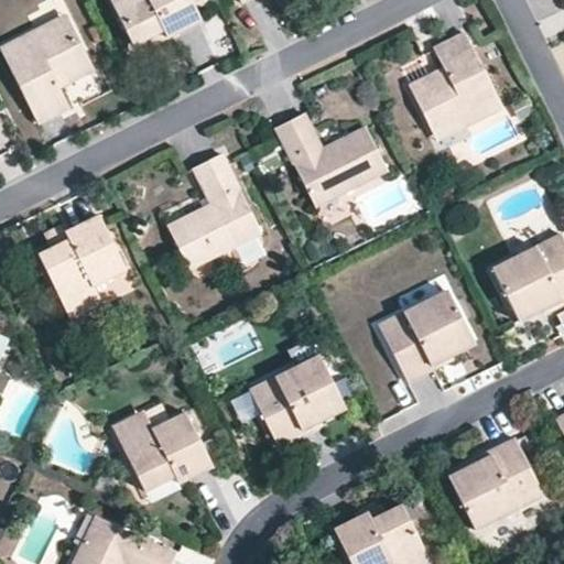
[(149,33),(159,29),(162,34),(198,18),(190,0),(110,0),(132,42),(149,33)]
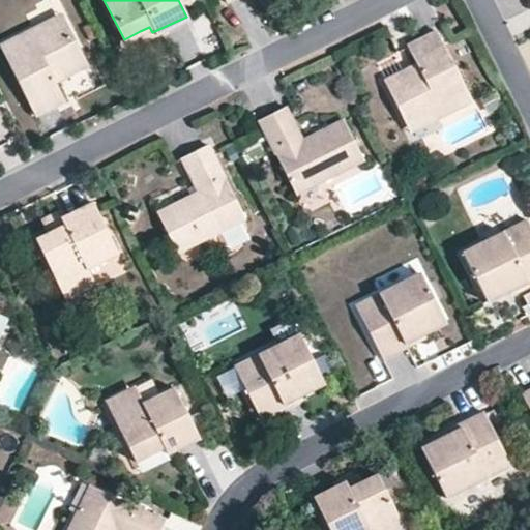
[(63,26),(59,18),(32,31),(36,39),(63,26)]
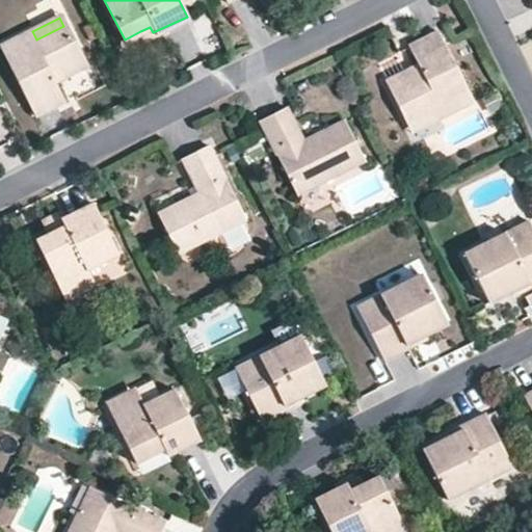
[(32,31),(0,47),(0,51),(33,117),(62,103),(54,85),(85,70),(63,26),(36,40),(32,31)]
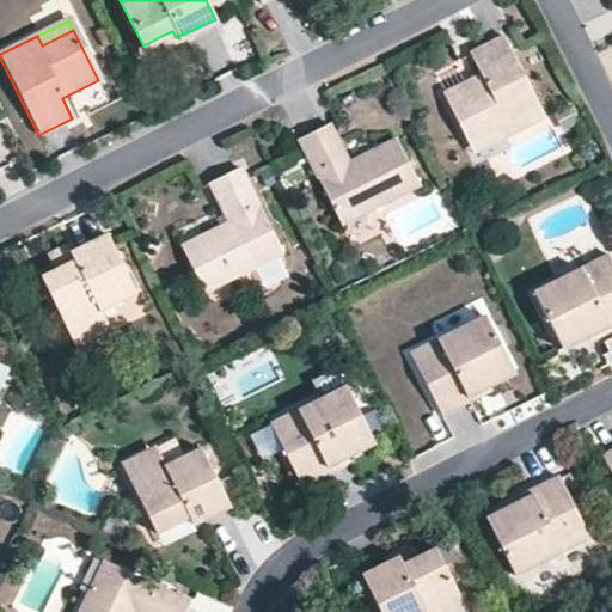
[(176,37),(172,31),(161,36),(165,43),(176,37)]
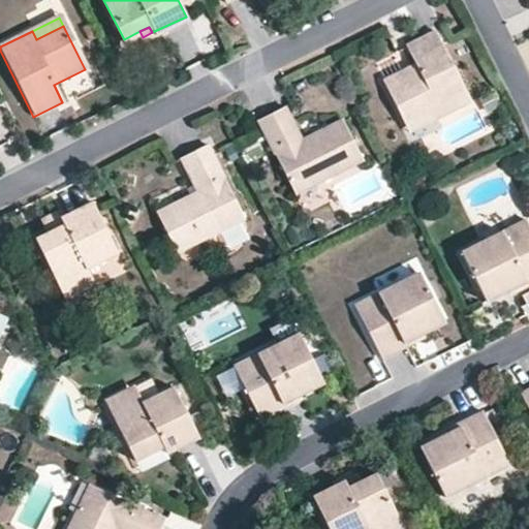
[(436,28),(406,41),(414,62),(383,78),(405,121),(431,109),(435,116),(470,98),(436,28)]
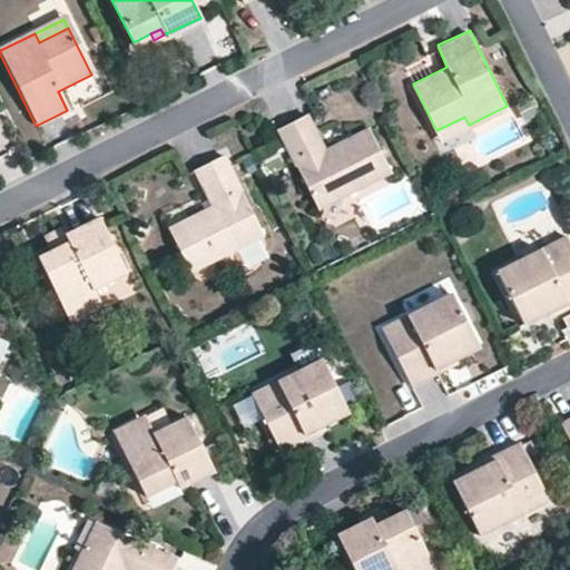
[(306,114),(277,127),(316,205),(389,168),(369,127),(325,149),(306,114)]
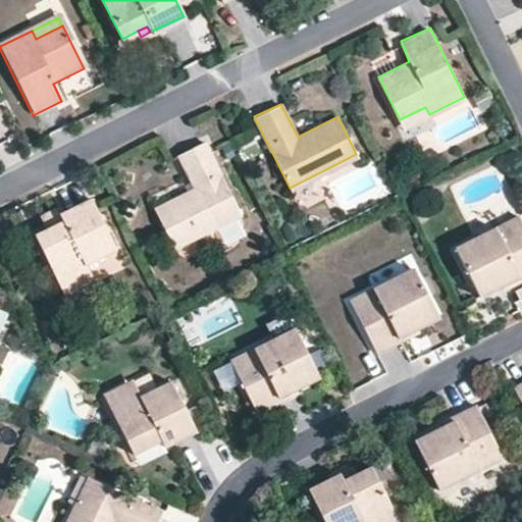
[(400,119),(404,126),(429,114),(425,107),(400,119)]
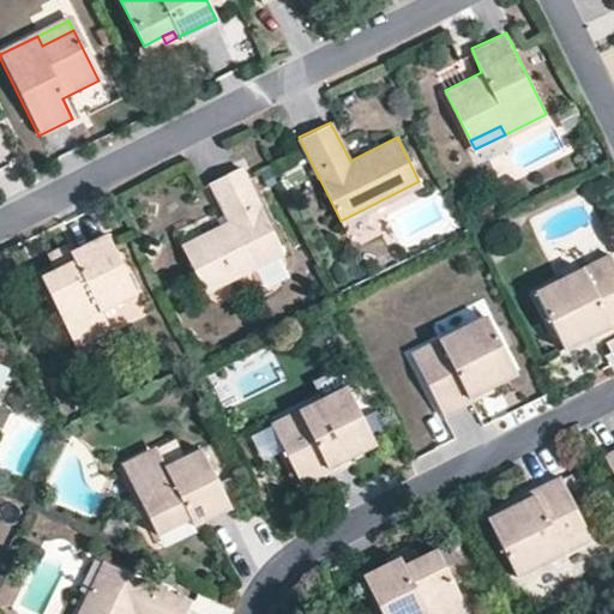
[(180,248),(203,292),(282,253),(236,168),(205,184),(227,226),(180,248)]
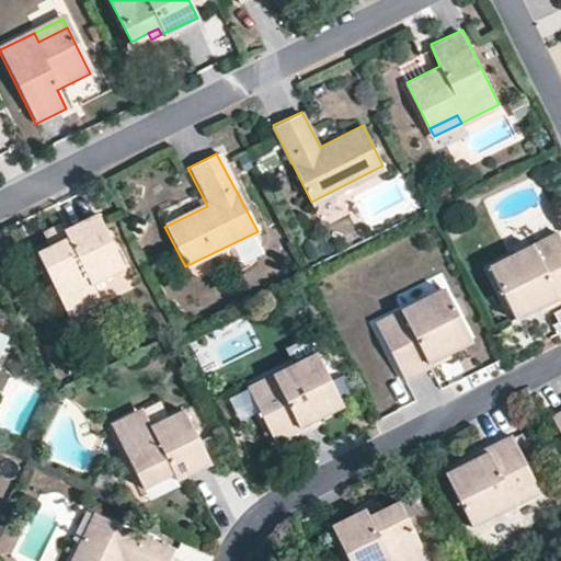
[(92,292),(89,284),(119,268),(93,216),(60,232),(64,239),(53,245),(36,254),(61,306),(92,292)]
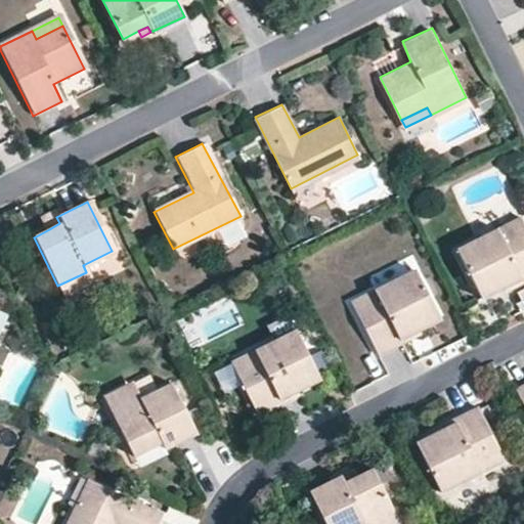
[(500,284),(518,274),(522,280),(523,279),(523,225),(519,214),(454,248),(479,294),(500,284)]
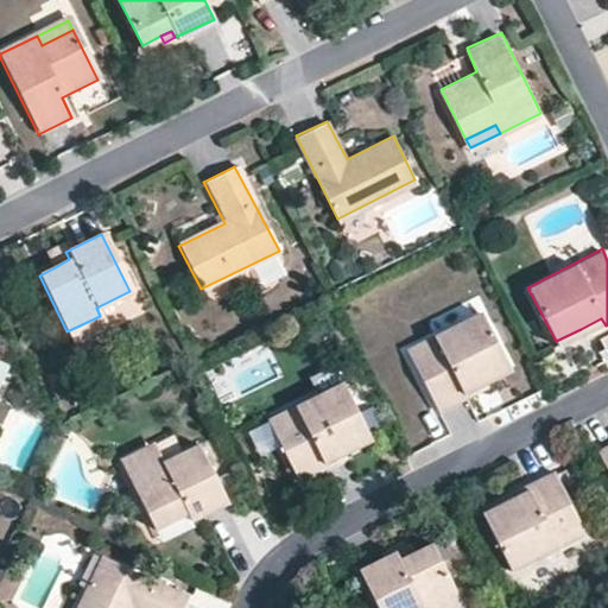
[(69,259),(65,252),(52,258),(57,266),(69,259)]
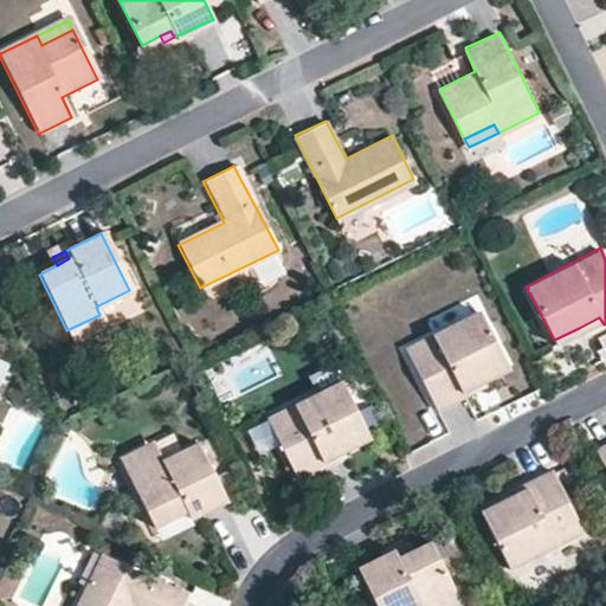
[(463,395),(459,386),(478,376),(505,363),(477,310),(405,348),(436,408),(463,395)]
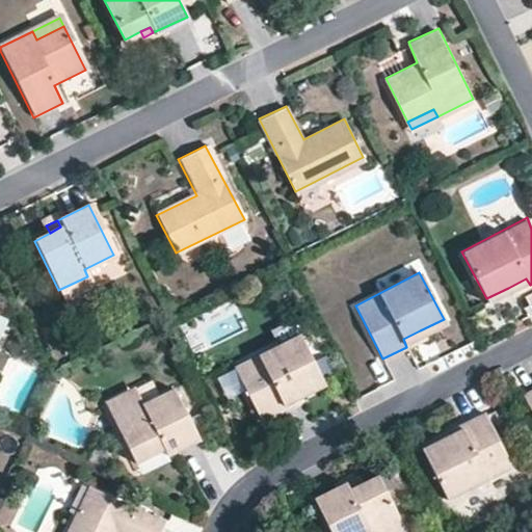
[(91,286),(87,276),(58,290),(63,298),(91,286)]
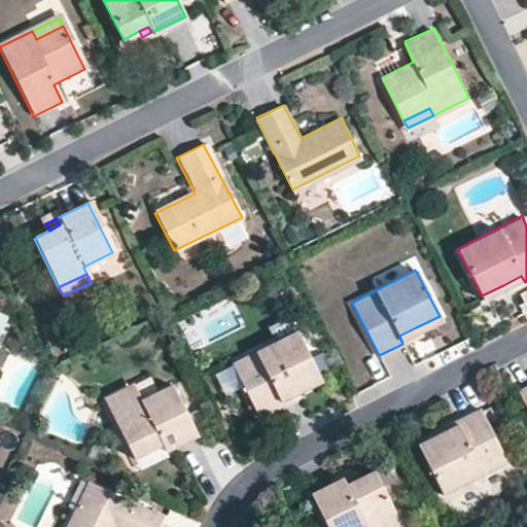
[(525,282),(521,276),(503,285),(506,291),(525,282)]
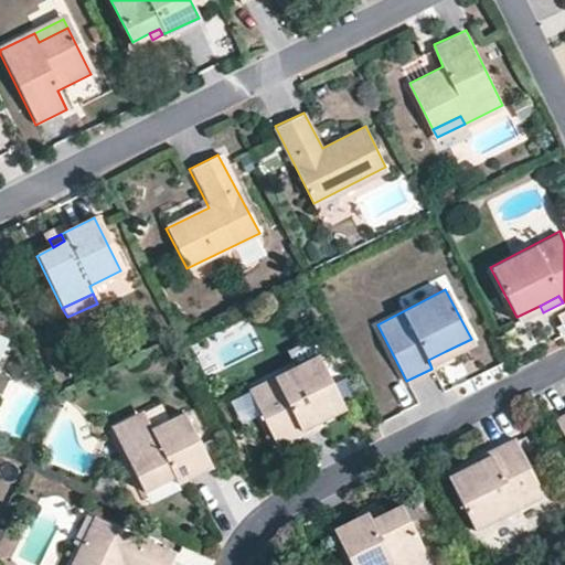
[(296,373),(319,362),(311,344),(287,356),(296,373)]
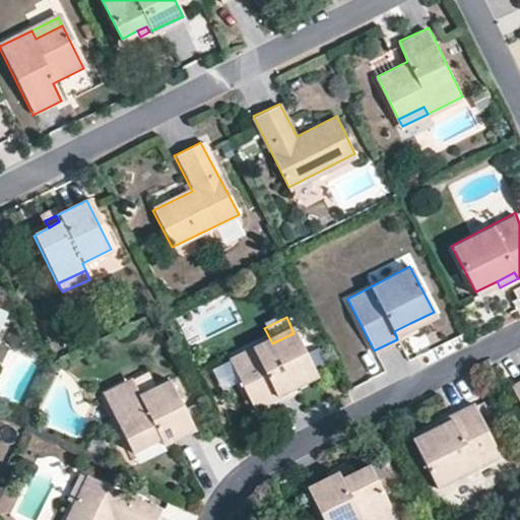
[(394,331),(397,339),(413,331),(410,323),(394,331)]
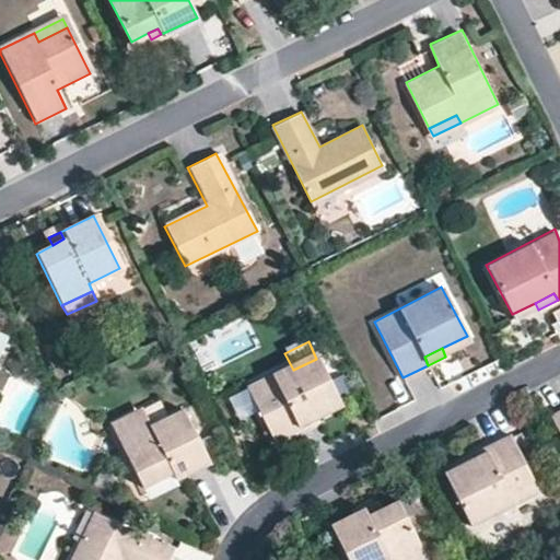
[(293,370),(247,393),(276,448),(302,435),(299,430),(317,421),(341,409),(316,359),(293,370)]
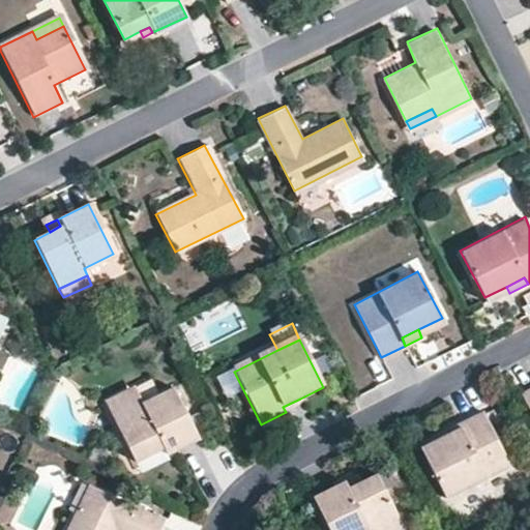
[(139,401),(110,415),(134,463),(149,455),(162,449),(165,457),(198,440),(173,389),(141,405),(139,401)]
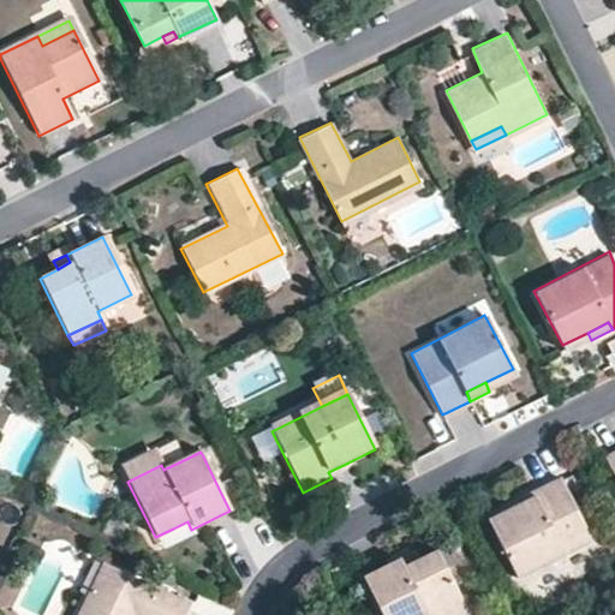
[(161,465),(156,454),(121,470),(127,482),(161,465)]
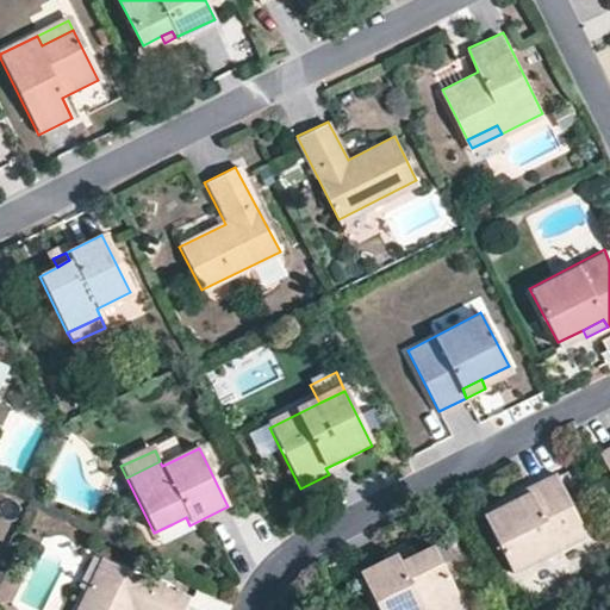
[(325,468),(329,474),(349,465),(346,459),(325,468)]
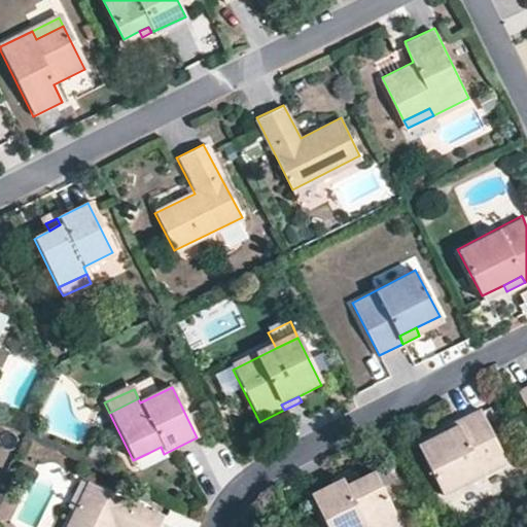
[(444,491),(508,459),(482,408),(459,419),(461,424),(444,433),(420,444),(444,491)]
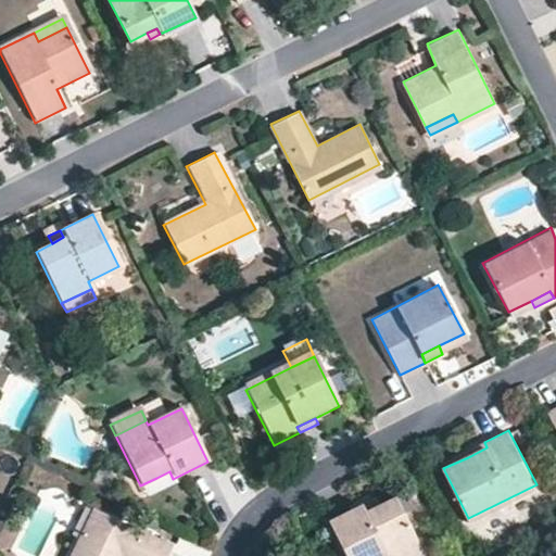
[(487,447),(484,442),(466,452),(468,457),(487,447)]
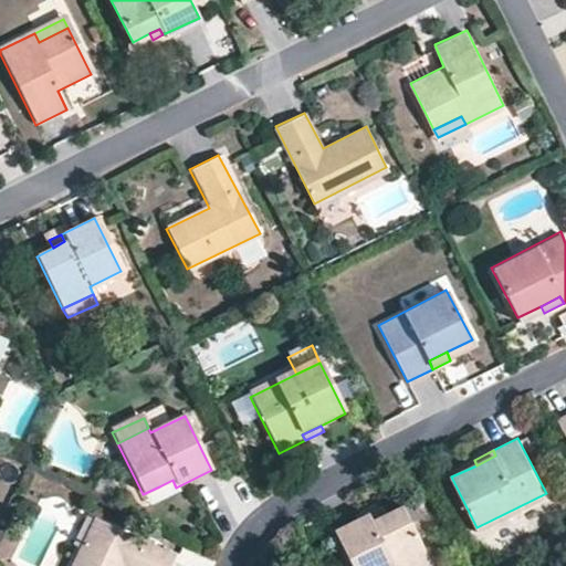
[(176,488),(173,480),(159,486),(163,493),(176,488)]
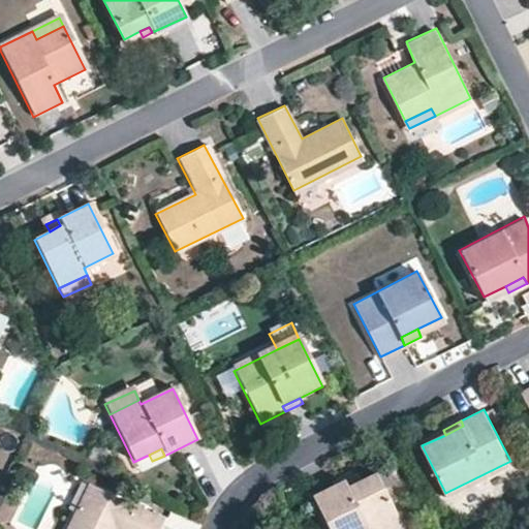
[(363,478),(350,485),(348,477),(315,494),(334,528),(372,528),(383,528),(403,520),(380,470),(363,478)]
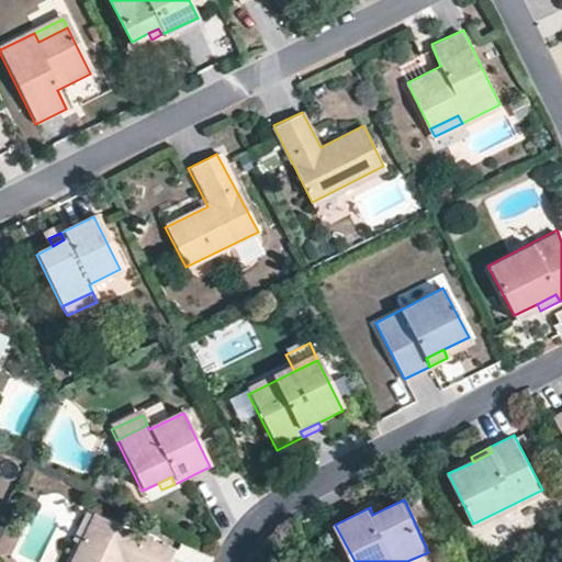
[(385,508),(381,502),(370,507),(372,515),(385,508)]
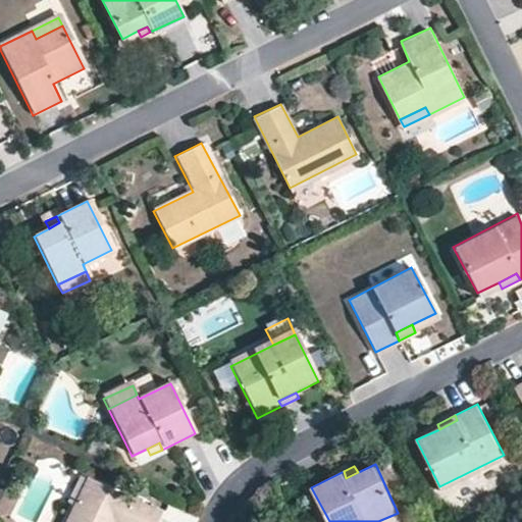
[(154,521),(159,512),(87,477),(64,521),(112,521),(113,521),(154,521)]
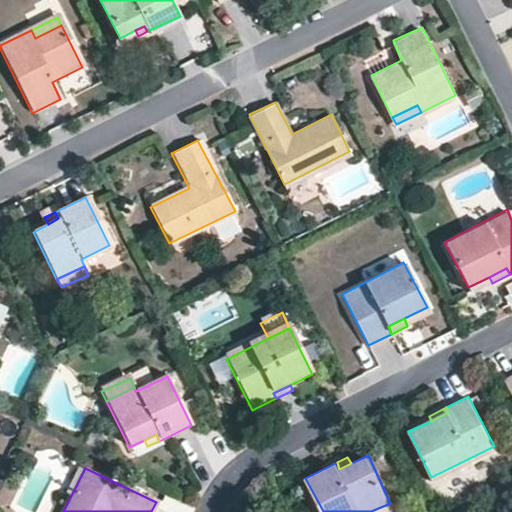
[(371,511),(394,511),(390,503),(371,511)]
